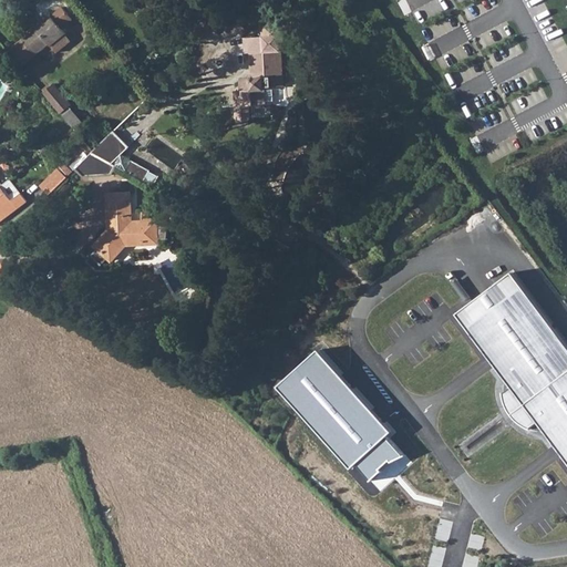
[(21,40),(35,57),(49,45),(55,53),(71,41),(61,29),(72,20),(61,7),(51,16),(49,13),(40,21),(43,26),(37,30),(35,29),(21,40)]
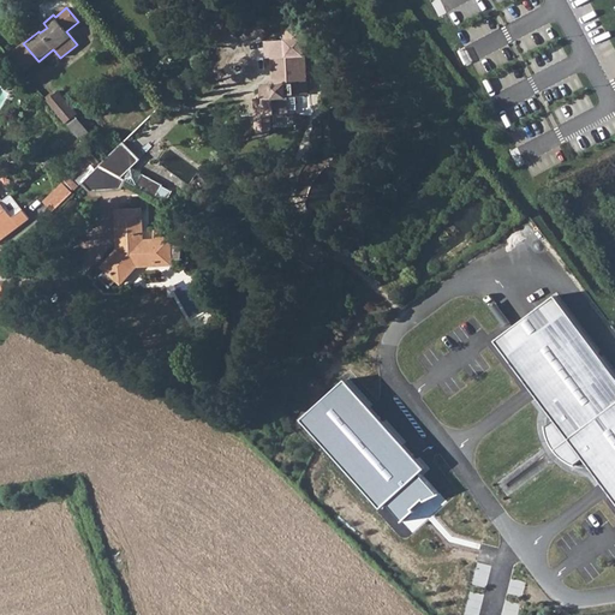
[(22,41),(23,43),(39,31),(40,33),(47,28),(43,23),(22,41)]
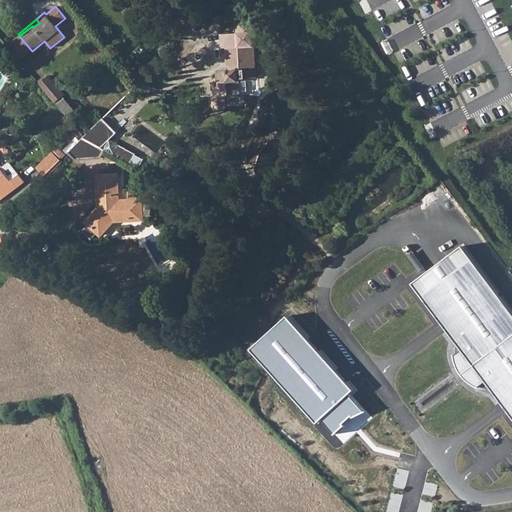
[(225,75),(217,75),(217,77),(215,78),(214,79),(213,81),(213,83),(213,85),(215,106),(215,107),(216,109),(217,109),(218,111),(220,111),(222,111),(223,111),(224,110),(225,109),(227,107),(227,106),(227,103),(227,96),(239,95),(239,82),(243,82),(243,79),(247,79),(247,81),(256,81),(253,33),(255,33),(254,23),(236,24),(236,34),(222,35),(222,48),(229,48),(230,70),(225,75)]
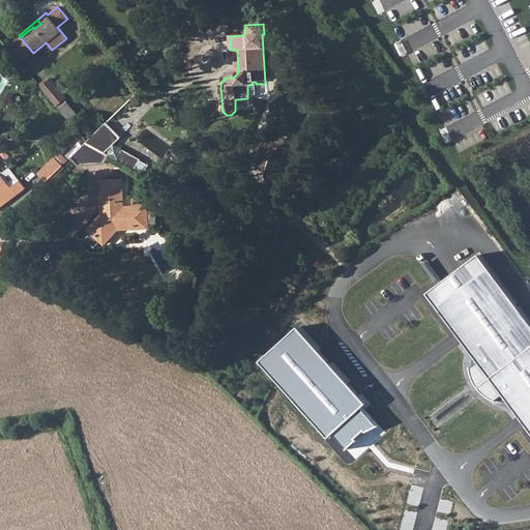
[(33,53),(20,37),(9,47),(22,61),(33,53)]
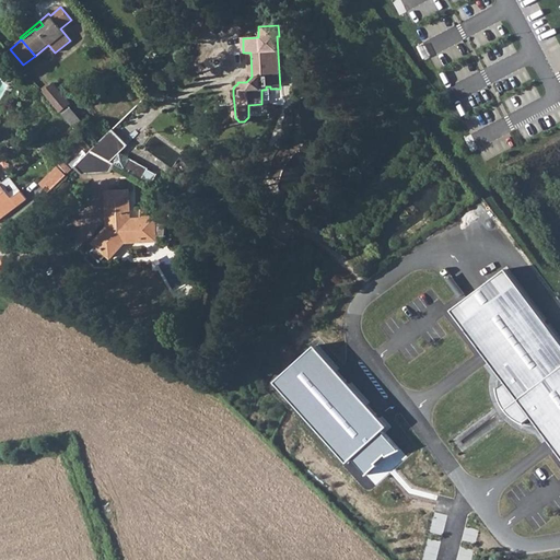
[(237,82),(246,82),(252,77),(251,53),(246,53),(247,74),(244,78),(237,78),(237,82)]
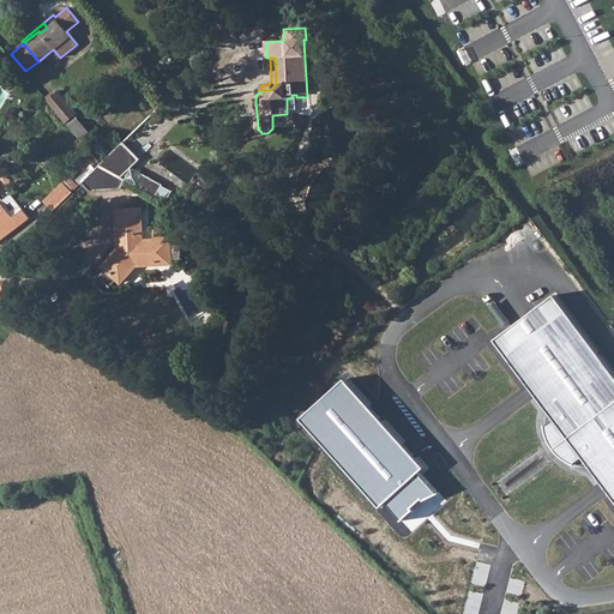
[(47,101),(58,115),(65,124),(77,114),(58,91),(47,101)]
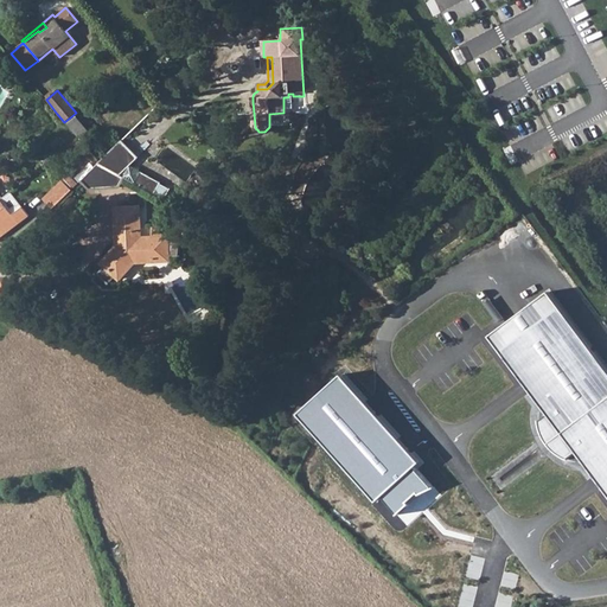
[(119,144),(95,165),(116,179),(135,160),(119,144)]
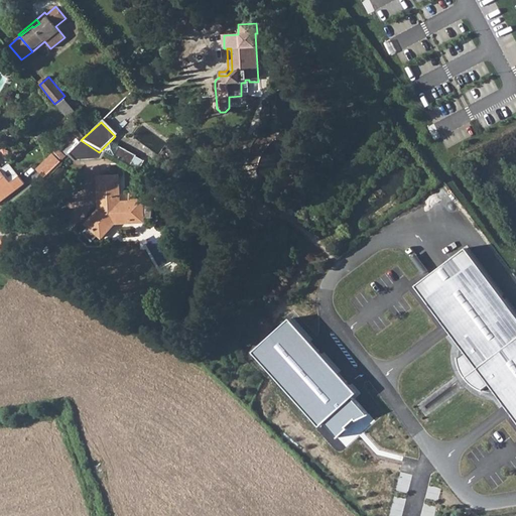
[(35,143),(39,140),(43,137),(39,132),(32,137),(35,143)]
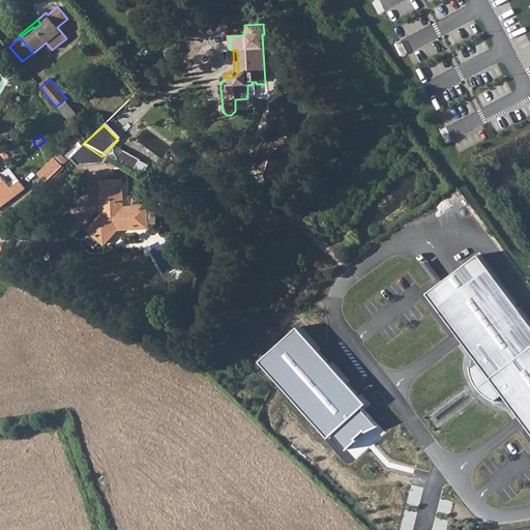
[(69,158),(77,166),(100,167),(106,159),(101,156),(83,144),(69,158)]
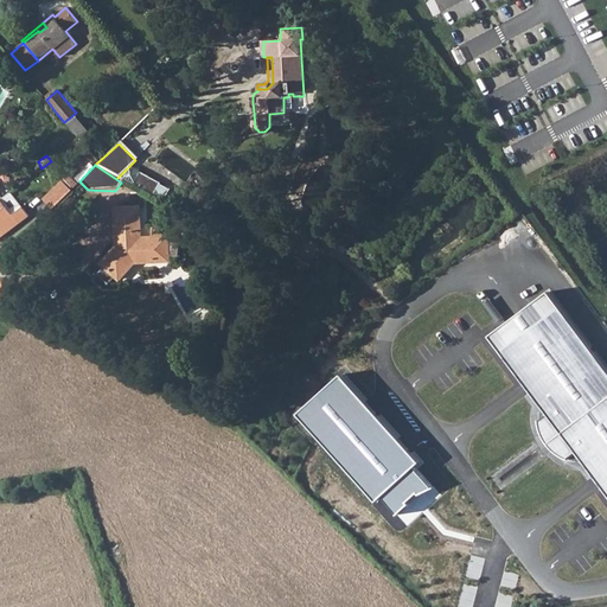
[(51,210),(70,191),(61,181),(42,199),(51,210)]
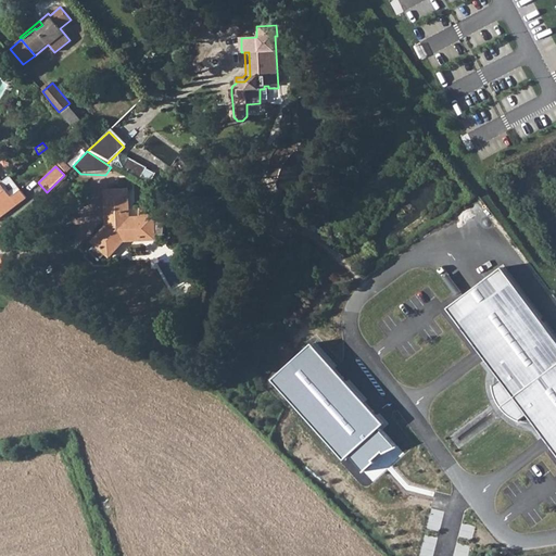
[(0,184),(0,217),(25,198),(9,177),(0,184)]
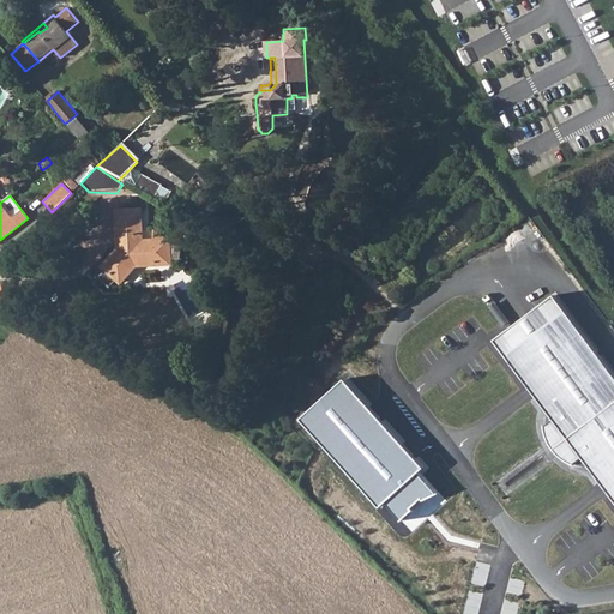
[(133,270),(137,265),(140,270),(150,270),(155,263),(155,259),(168,259),(168,263),(178,263),(178,251),(168,250),(168,245),(139,245),(138,214),(118,214),(118,229),(122,234),(122,242),(119,242),(119,248),(120,250),(116,254),(113,254),(100,269),(103,272),(97,280),(107,288),(113,282),(118,286),(133,270)]
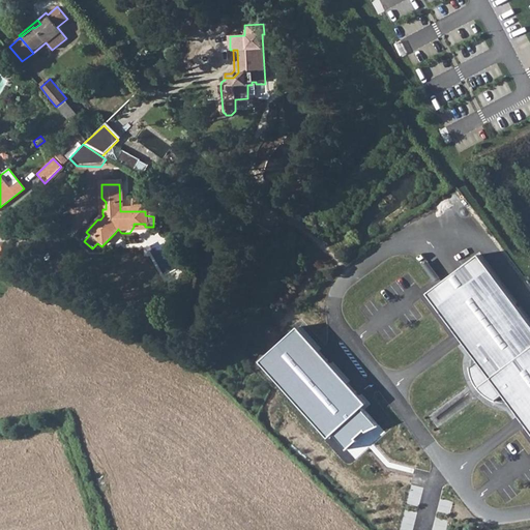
[(129,233),(145,232),(145,227),(145,224),(134,224),(134,227),(129,233)]
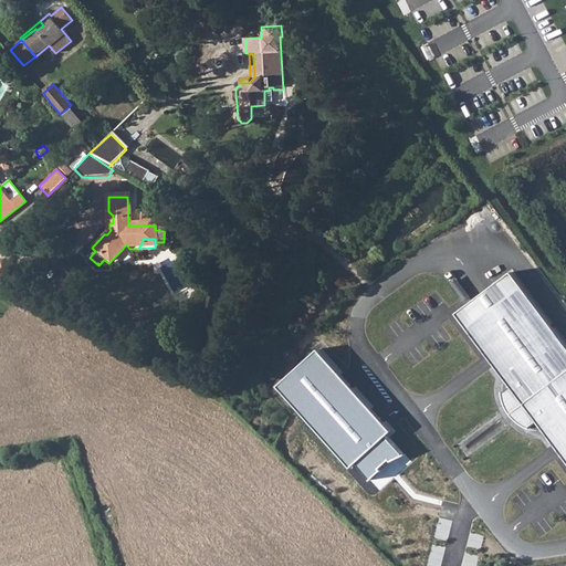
[(512,386),(502,392),(503,396),(503,398),(504,401),(505,404),(506,407),(507,409),(510,411),(511,415),(513,417),(514,418),(516,420),(520,422),(522,423),(524,426),(526,427),(530,428),(537,421),(565,459),(565,344),(512,272),(458,314),(512,386)]
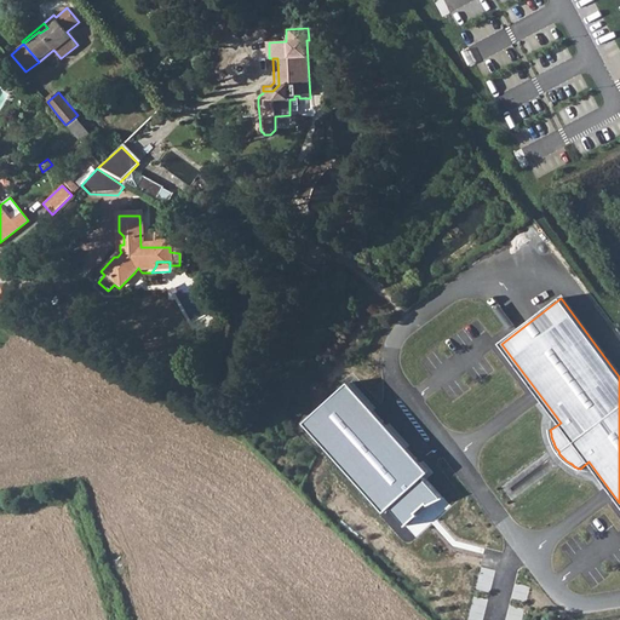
[(348,383),(303,423),(384,515),(390,507),(405,527),(417,515),(415,512),(426,504),(430,506),(443,499),(423,478),(430,474),(348,383)]
